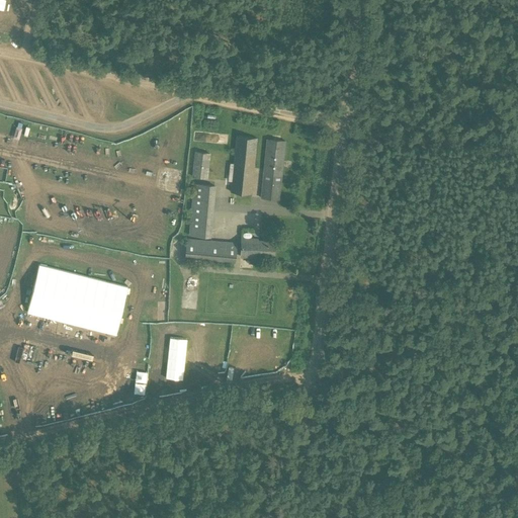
[(251,194),(257,138),(236,136),(231,191),(251,194)]
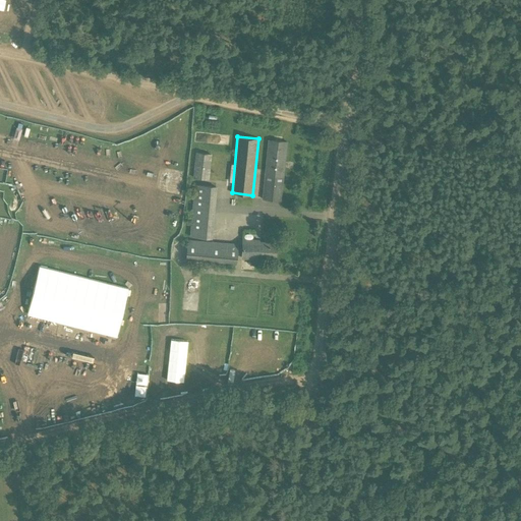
[(281,201),(287,141),(268,139),(262,199),(281,201)]
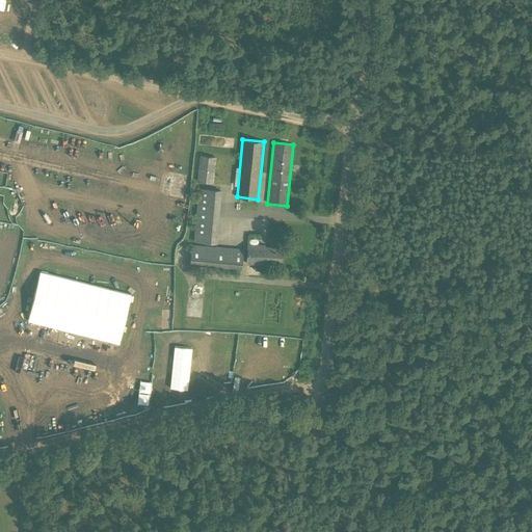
[(213,184),(216,157),(200,155),(196,182),(213,184)]
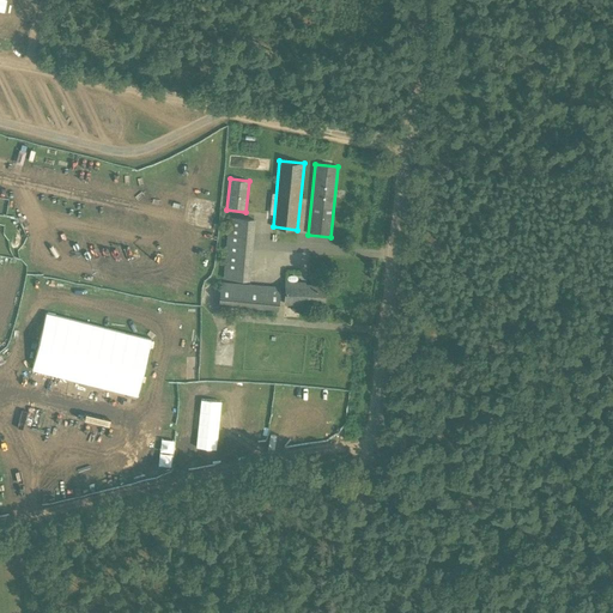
[(248,280),(254,218),(229,216),(224,278),(248,280)]
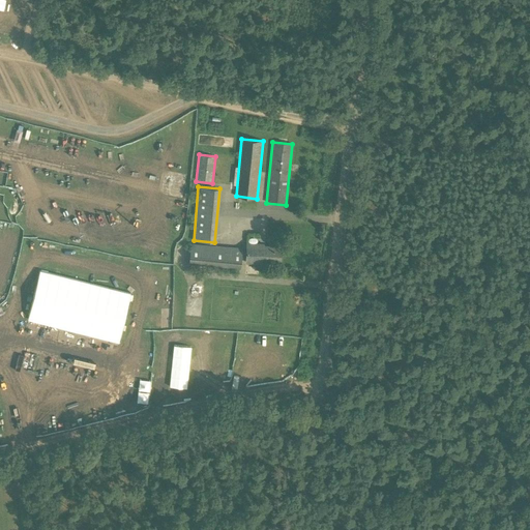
[(280,262),(281,247),(258,246),(258,244),(247,243),(246,262),(265,263),(265,262),(280,262)]
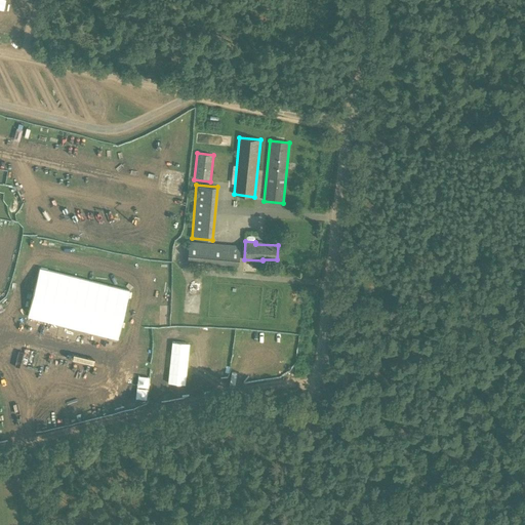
[(238,267),(240,246),(190,242),(188,261),(238,267)]
